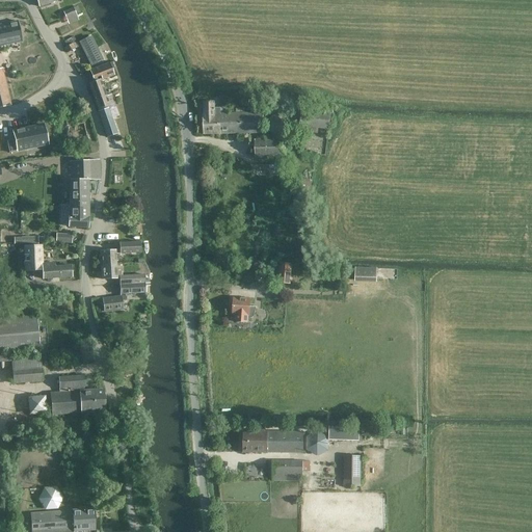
[(73,7),(63,11),(67,19),(75,15),(73,7)]
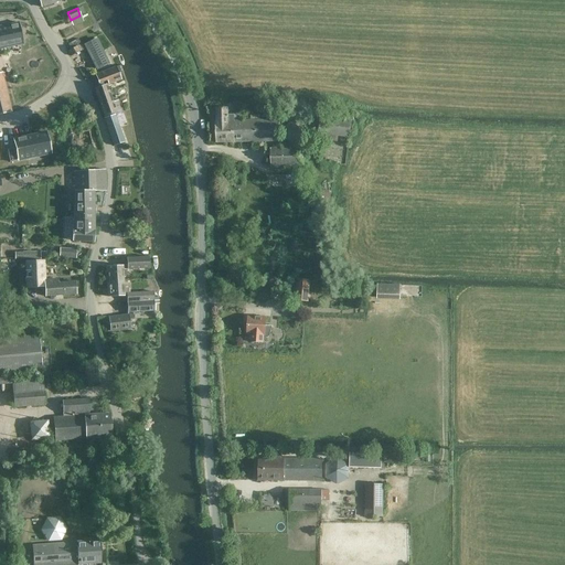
[(19,23),(0,27),(0,49),(23,44),(19,23)]
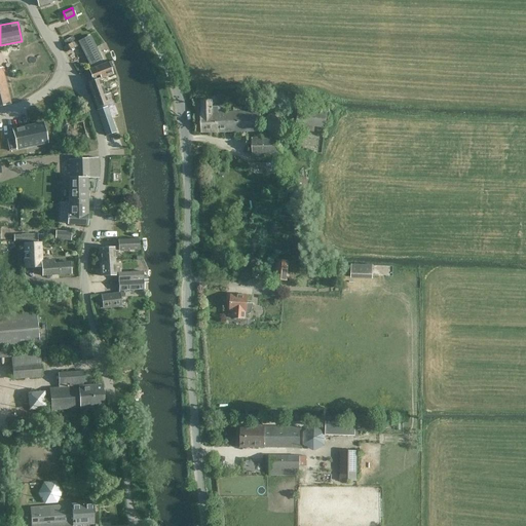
[(109,58),(97,33),(90,36),(103,60),(109,58)]
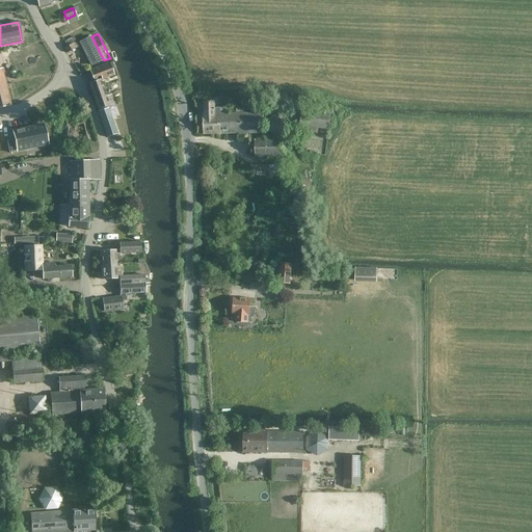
[(63,42),(67,46),(76,41),(73,36),(63,42)]
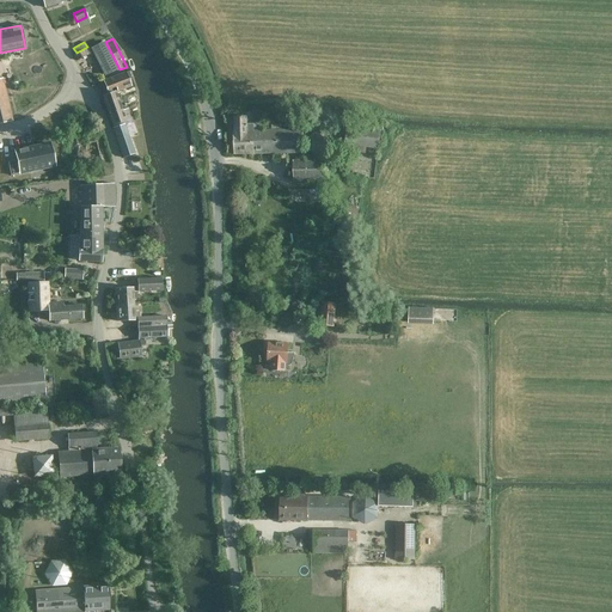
[(85,50),(86,55),(98,50),(99,51),(102,50),(98,43),(85,50)]
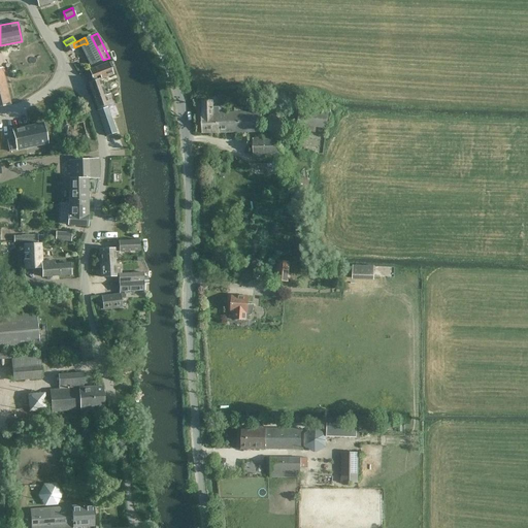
[(89,84),(98,108),(113,103),(110,97),(107,95),(105,96),(99,79),(96,80),(95,76),(99,75),(100,79),(113,74),(109,63),(89,70),(93,81),(89,84)]
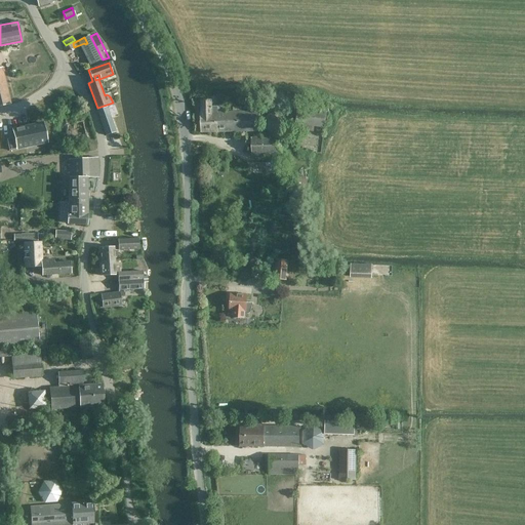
[(0,107),(10,105),(2,68),(0,68),(0,107)]
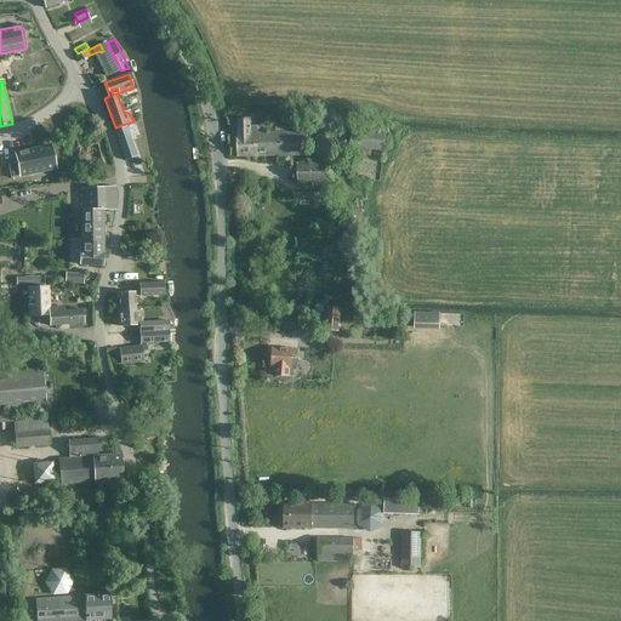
[(297,164),(298,184),(335,183),(335,163),(307,163),(307,132),(285,132),(285,126),(275,126),(275,132),(257,132),(257,131),(260,131),(260,125),(250,125),(250,118),(238,118),(239,135),(237,135),(237,157),(303,155),(303,163),(297,164)]
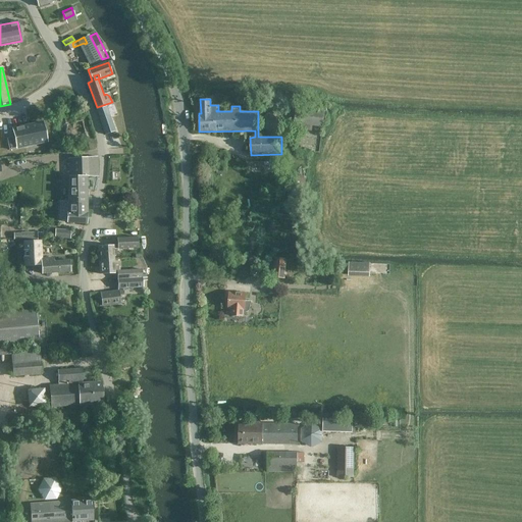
[(107,106),(109,112),(116,110),(114,104),(107,106)]
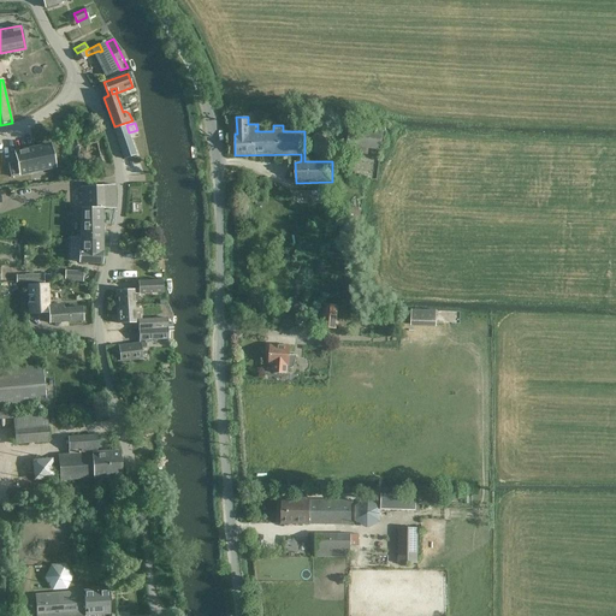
[(113,130),(124,159),(136,155),(125,125),(113,130)]
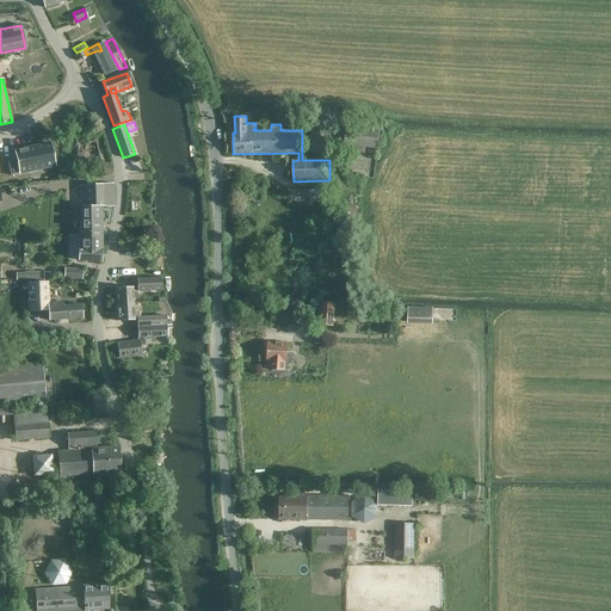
[(377,149),(380,131),(346,125),(344,143),(377,149)]
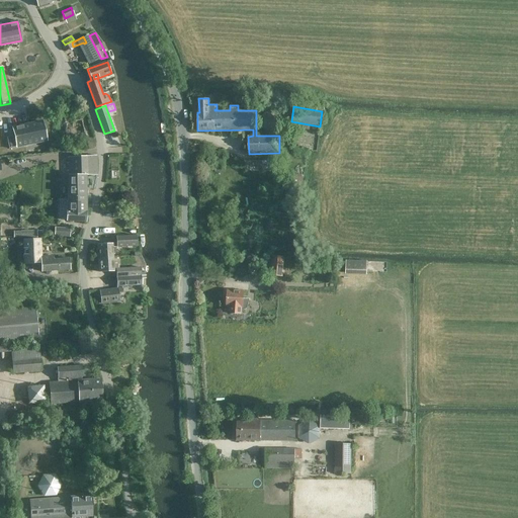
[(260,115),(260,127),(269,133),(279,127),(278,115),(268,110),(260,115)]
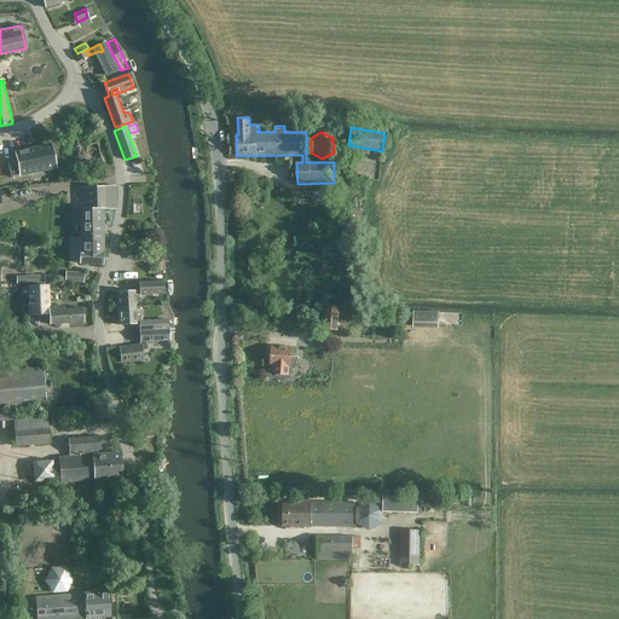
[(75,169),(88,167),(84,143),(69,145),(75,169)]
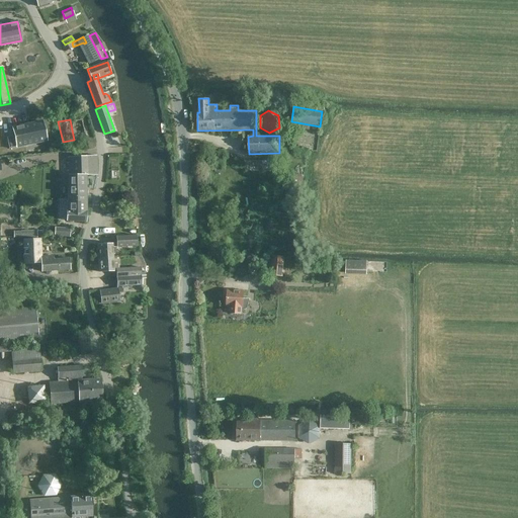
[(12,128),(14,137),(6,139),(9,149),(47,141),(42,122),(12,128)]
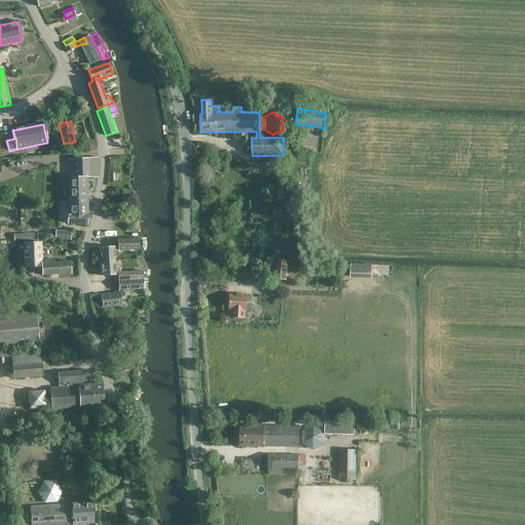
[(98,158),(96,158),(70,160),(70,196),(68,205),(87,205),(88,194),(87,178),(98,178),(98,158)]
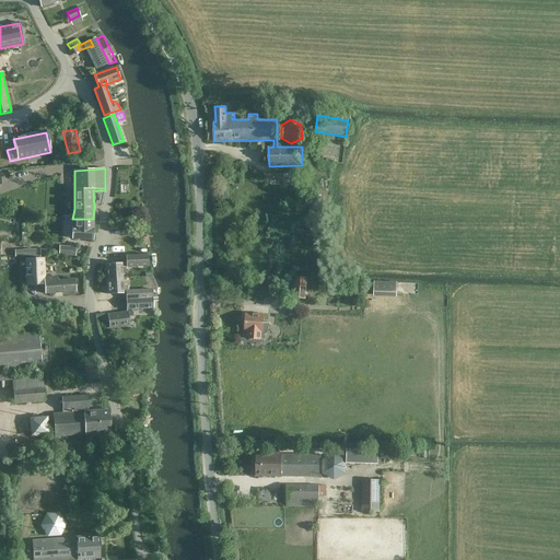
[(270,185),(303,184),(303,173),(270,174),(270,185)]
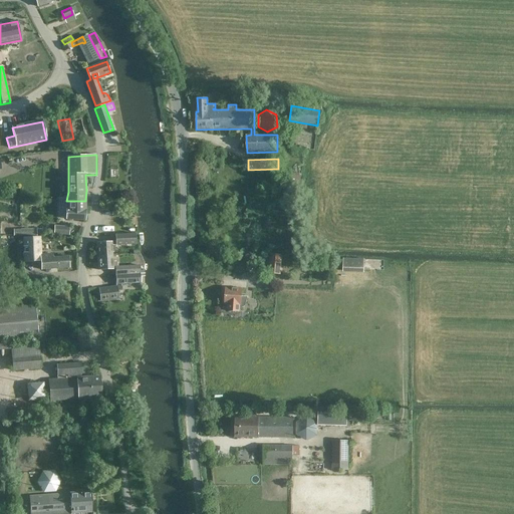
[(288,173),(287,194),(300,194),(301,174),(288,173)]
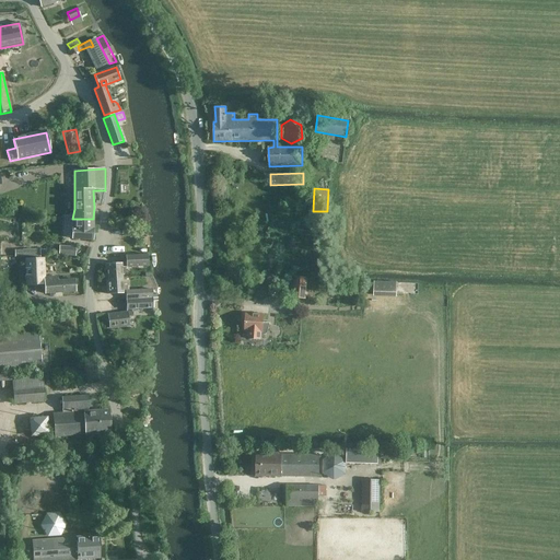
[(93,229),(93,226),(93,219),(72,219),(72,238),(93,241),(93,229)]
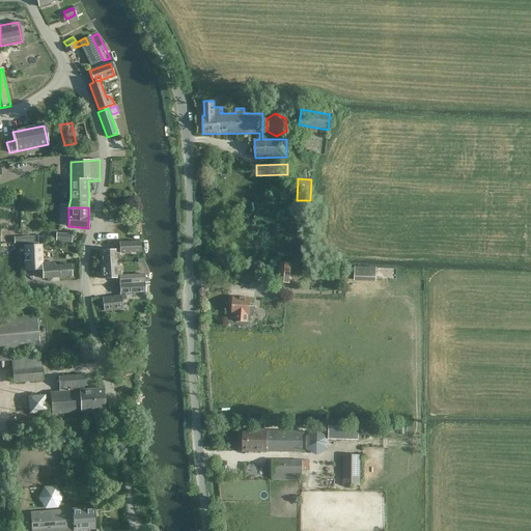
[(56,233),(55,243),(72,244),(72,234),(56,233)]
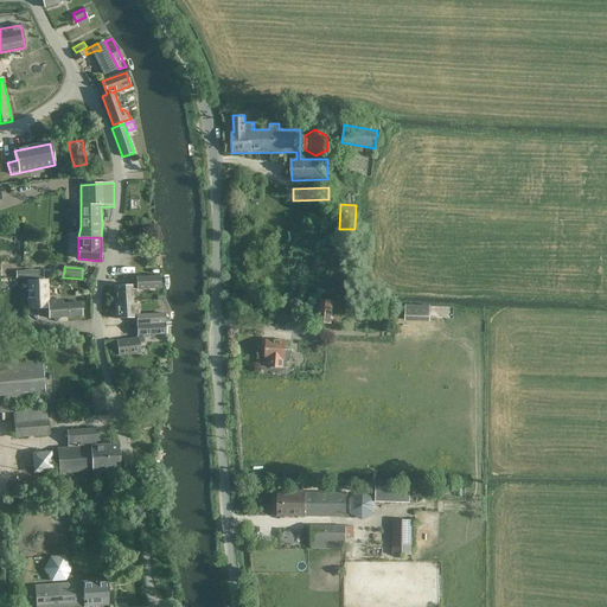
[(136,286),(132,286),(114,287),(115,302),(133,302),(132,292),(136,292),(136,289),(160,288),(160,276),(136,278),(136,286)]
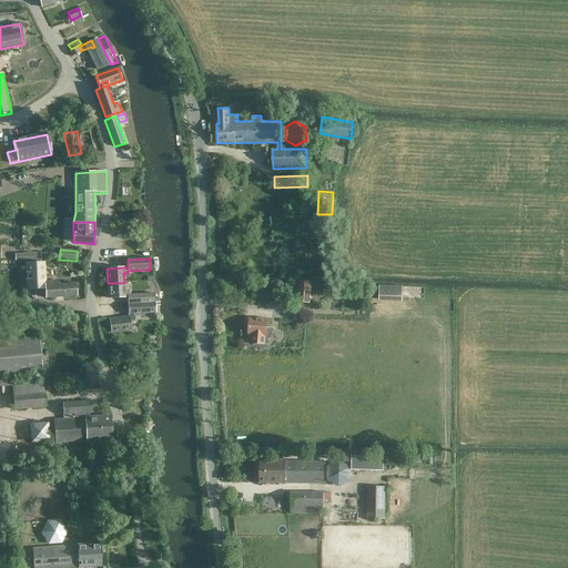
[(46,297),(75,295),(75,284),(58,285),(59,281),(46,282),(44,262),(26,264),(27,291),(44,288),(46,297)]
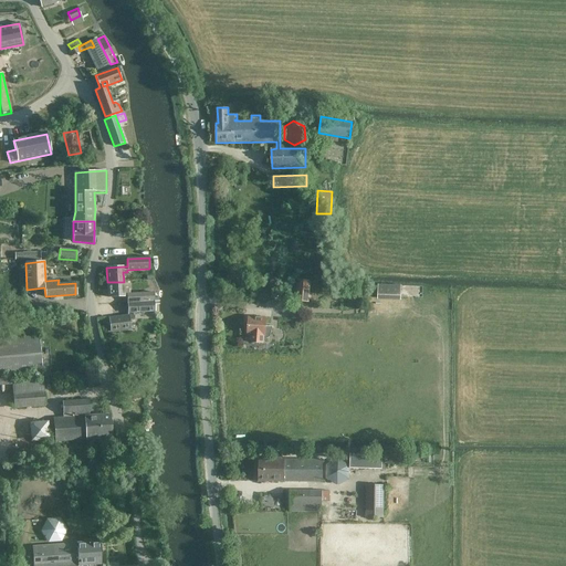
[(297,281),(296,301),(308,302),(311,282),(297,281)]
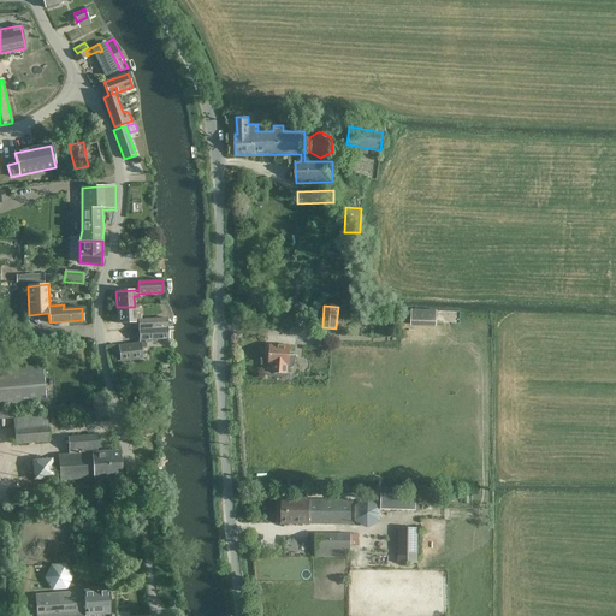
[(135,315),(135,308),(135,307),(117,307),(118,324),(138,323),(138,330),(167,329),(167,319),(141,320),(141,315),(135,315)]
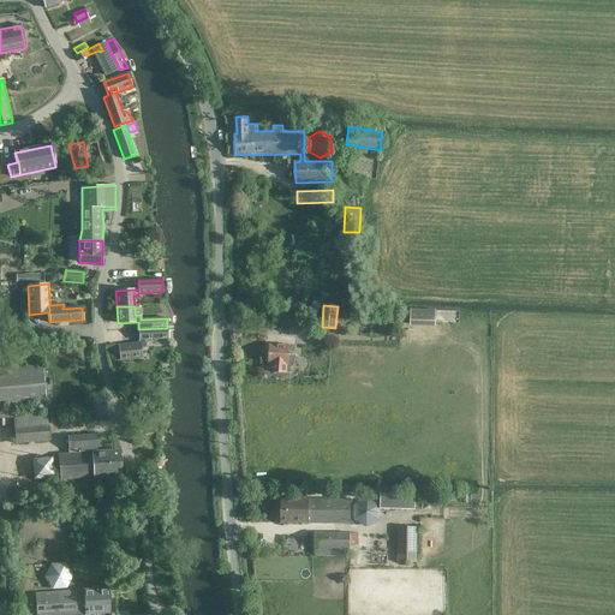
[(411,310),(411,322),(435,323),(435,310),(411,310)]
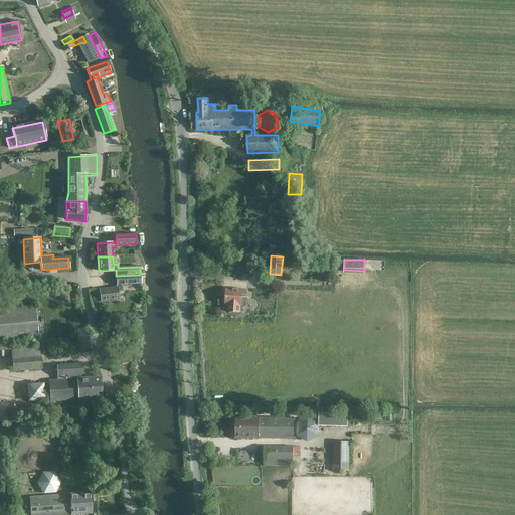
[(323,269),(322,262),(313,262),(313,270),(323,269)]
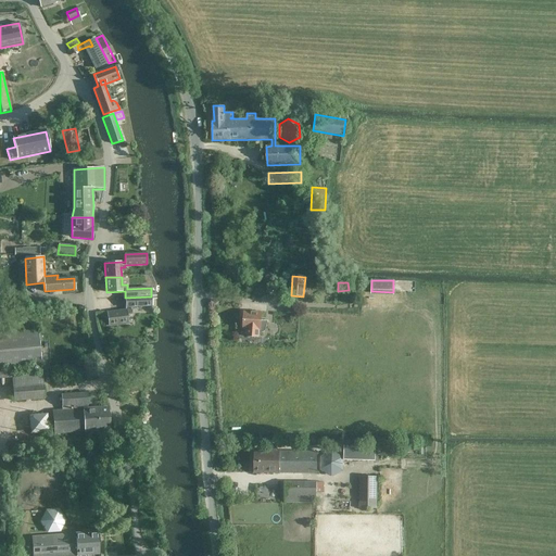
[(127,324),(126,314),(130,314),(130,307),(151,305),(151,297),(125,298),(126,310),(108,313),(109,326),(127,324)]
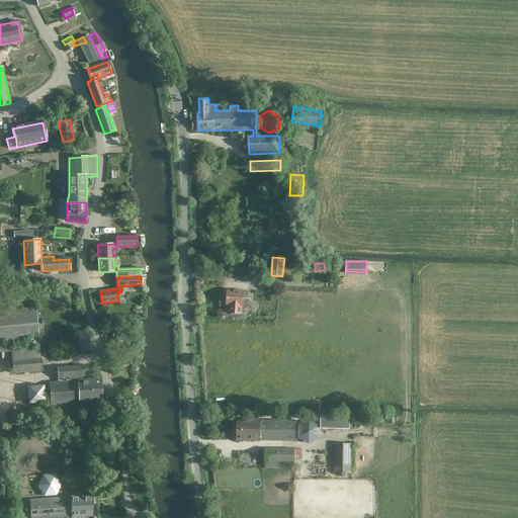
[(244,298),(244,291),(228,290),(227,307),(230,307),(230,314),(242,315),(242,311),(244,311),(247,309),(249,299),(250,299),(250,298),(244,298)]
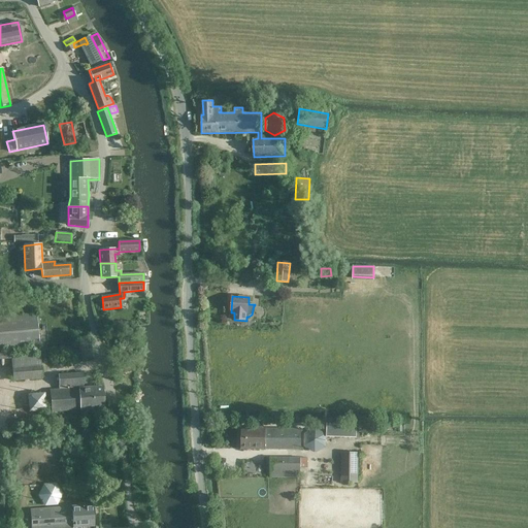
[(0,349),(40,345),(37,314),(0,317),(0,349)]
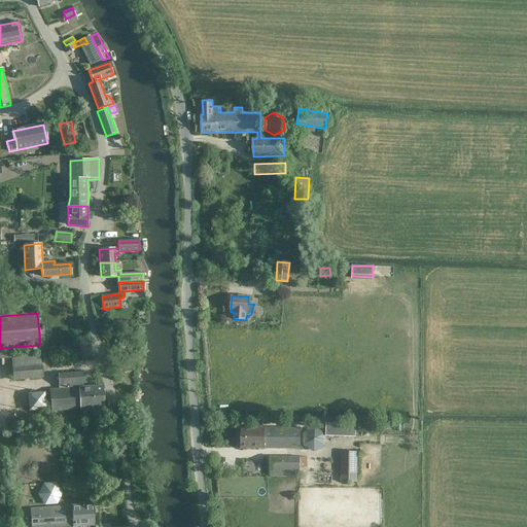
[(13,380),(42,378),(40,352),(11,355),(13,380)]
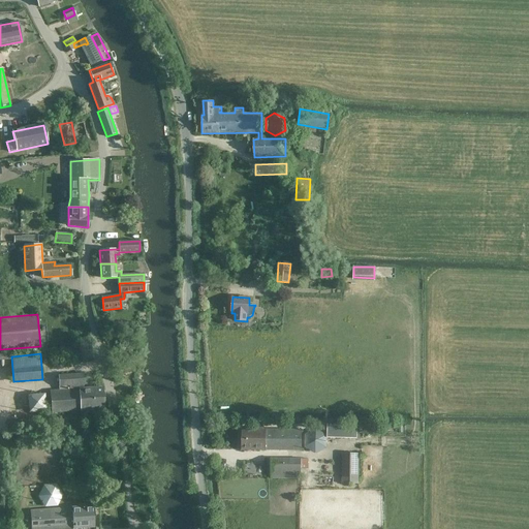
[(85,384),(84,374),(59,375),(60,386),(59,386),(60,391),(51,392),(53,413),(104,409),(103,387),(85,389),(84,384),(85,384)]
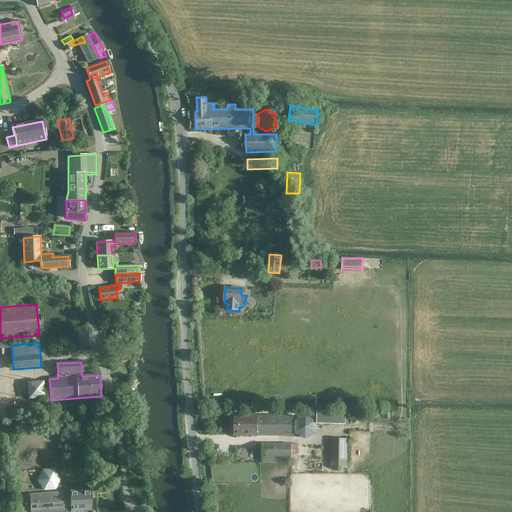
[(26,382),(28,399),(45,398),(43,381),(26,382)]
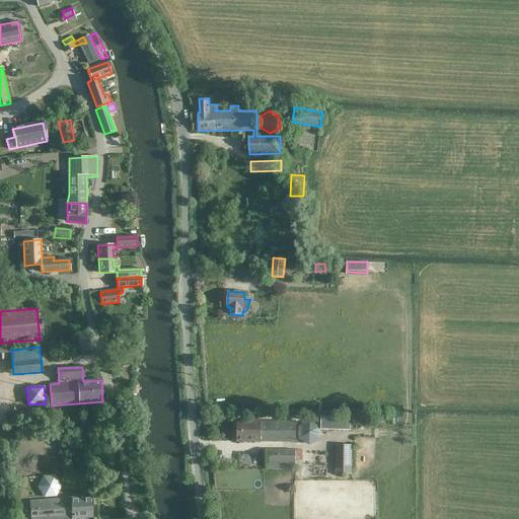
[(296,442),(296,422),(258,421),(258,413),(250,413),(250,421),(237,421),(237,441),(296,442)]
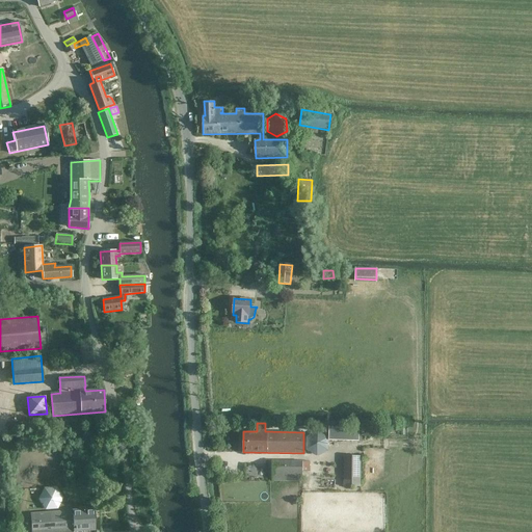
[(330,442),(358,441),(357,427),(330,428),(330,442)]
